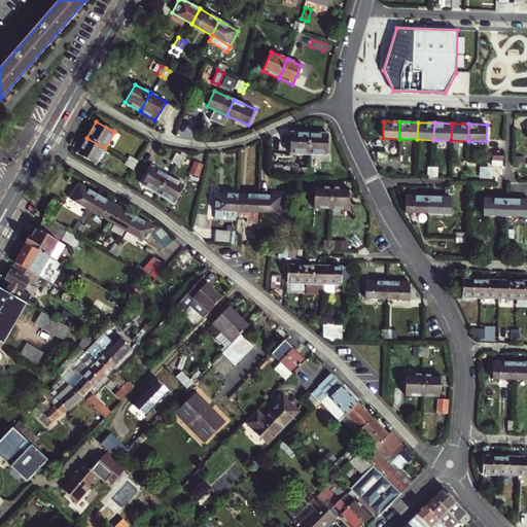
[(289,152),(308,153),(309,134),(290,133),(290,136),(289,152)]
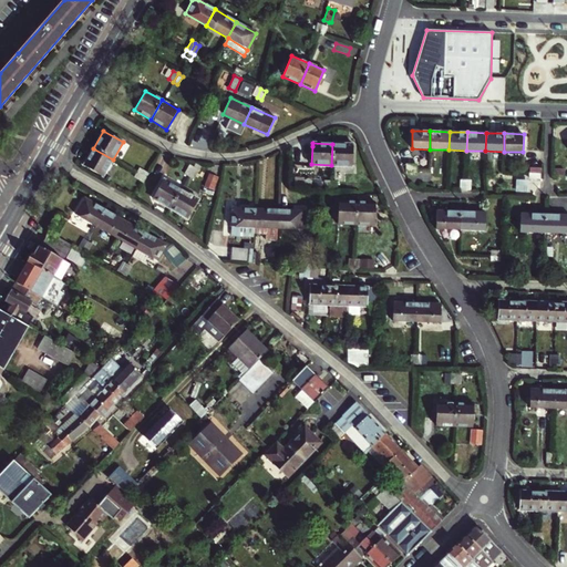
[(353,145),(332,144),(331,165),(352,166),(353,145)]
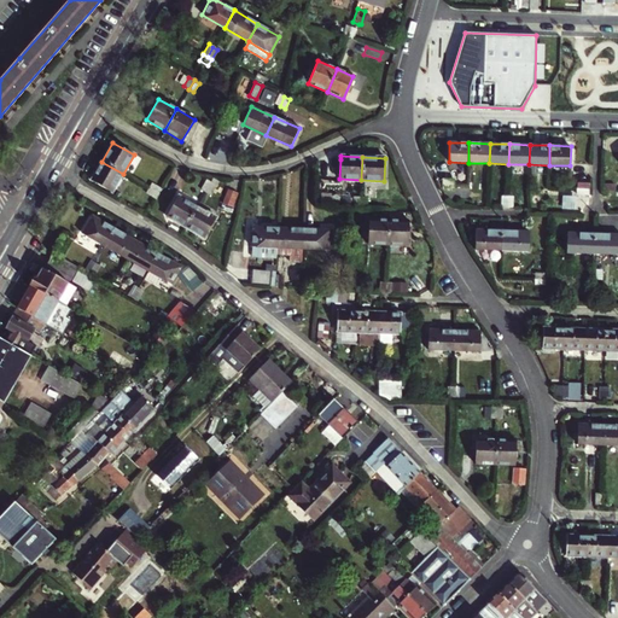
[(112,193),(123,174),(101,162),(91,181),(112,193)]
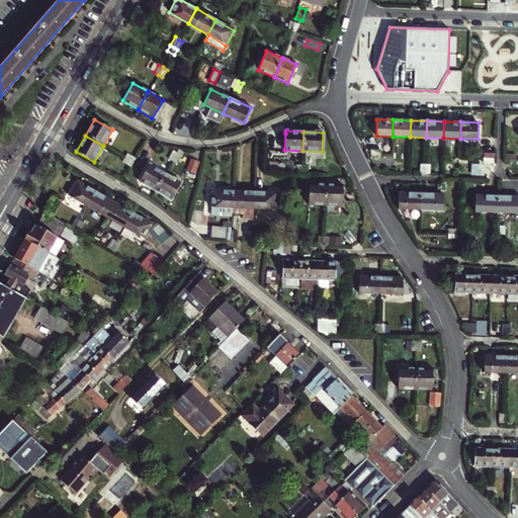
[(485,158),(493,158),(493,144),(481,144),(481,154),(485,154),(485,158)]
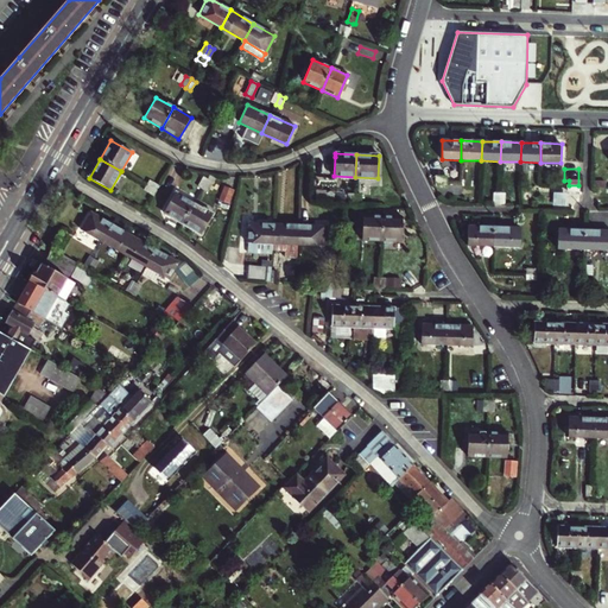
[(202,189),(208,181),(203,177),(197,185),(202,189)]
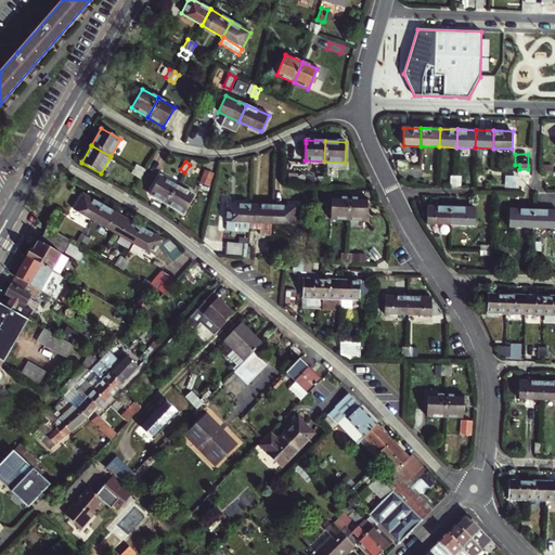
[(199,181),(209,184),(214,171),(205,168),(199,181)]
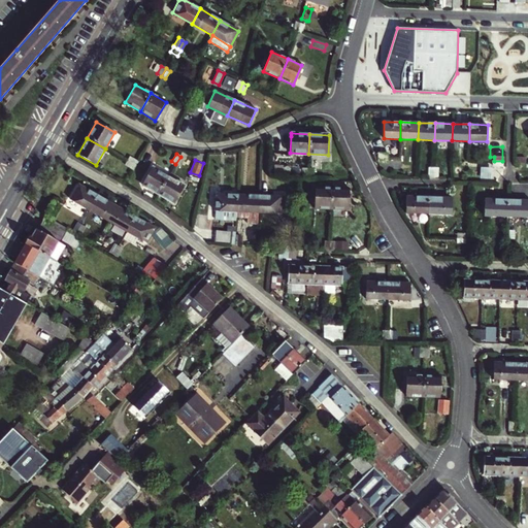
[(135,165),(127,161),(125,165),(133,169),(135,165)]
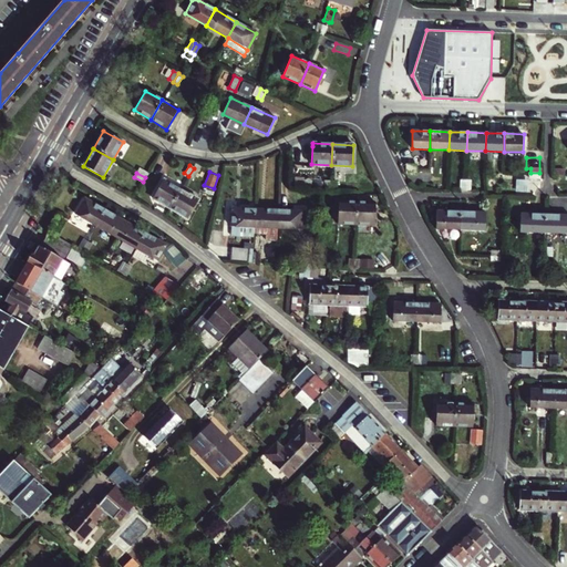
[(535,186),(539,186),(539,173),(531,173),(531,178),(526,178),(526,182),(526,187),(535,188),(535,186)]
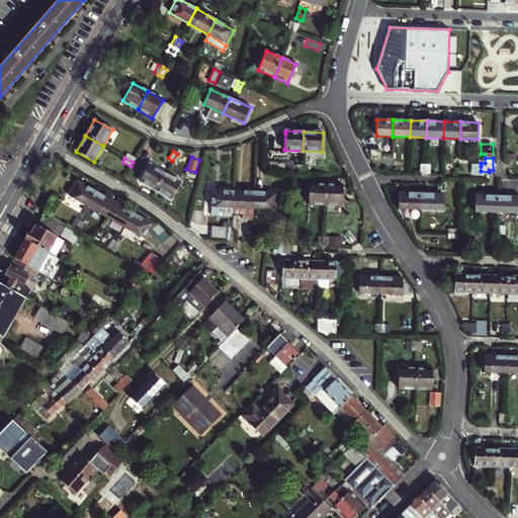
[(155,190),(165,173),(150,164),(140,181),(155,190)]
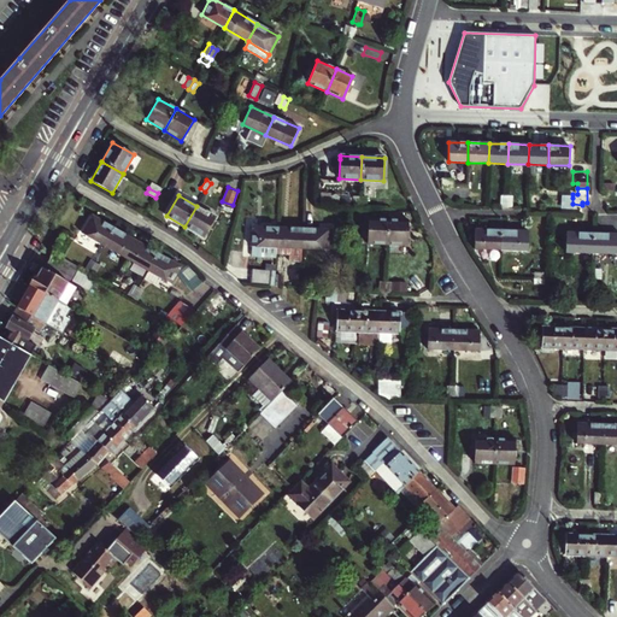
[(216,217),(197,206),(184,227),(204,238),(216,217)]
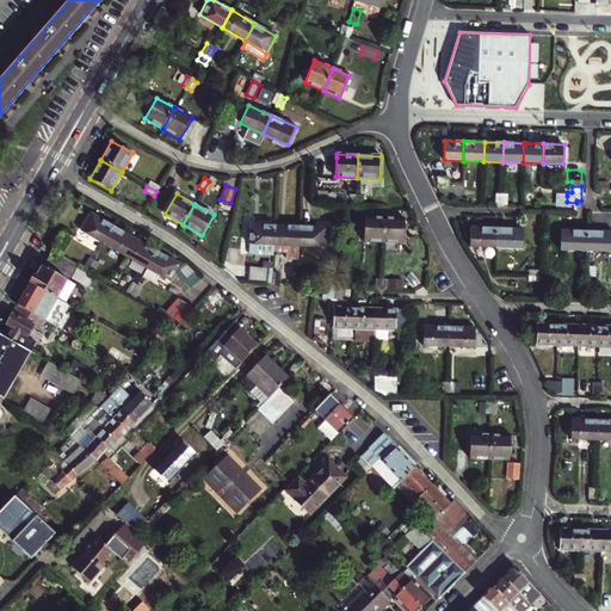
[(80,230),(103,244),(113,227),(91,214),(80,230)]
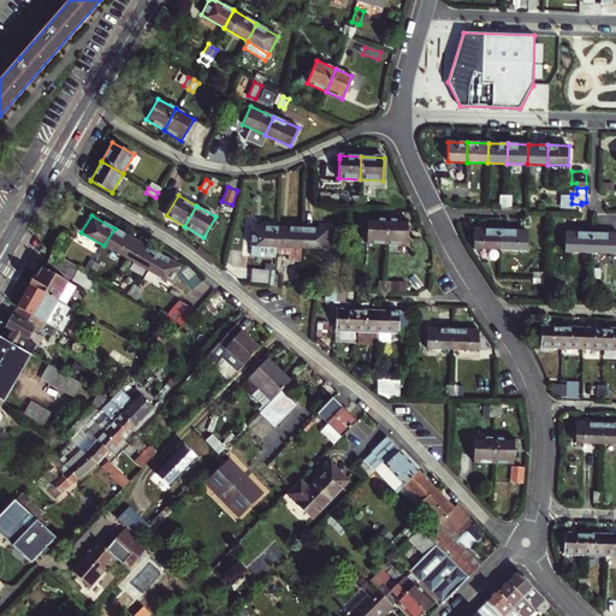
[(388,219),(367,219),(366,243),(386,243),(388,219)]
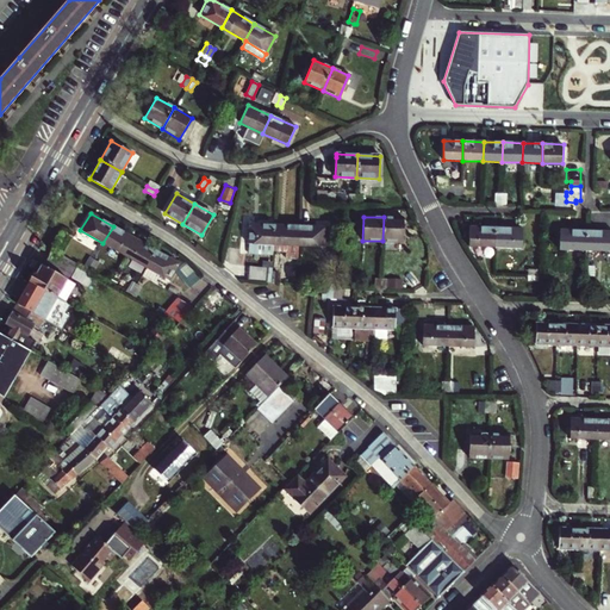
[(403,218),(384,217),(383,241),(403,242),(403,218)]
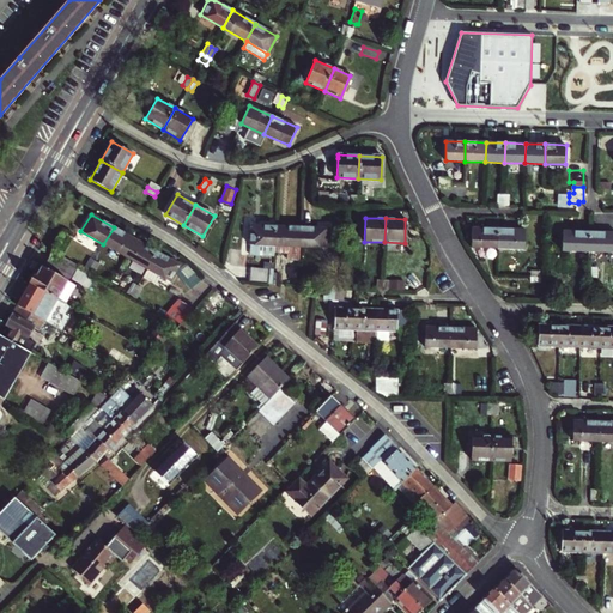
[(248,244),(275,246),(277,226),(249,225),(248,244)]
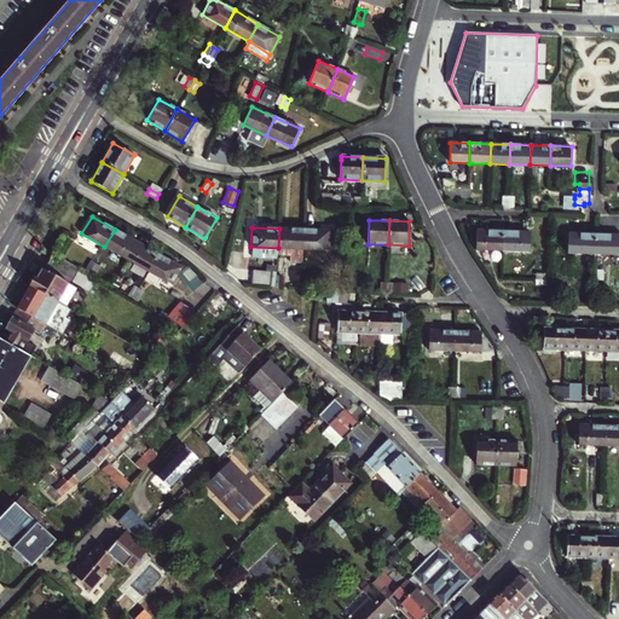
[(304,249),(304,230),(279,229),(278,248),(304,249)]
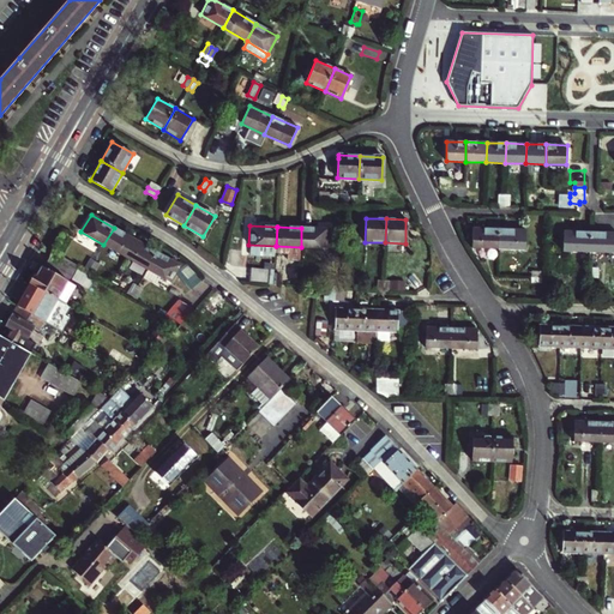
[(103,245),(125,257),(134,240),(114,228),(103,245)]
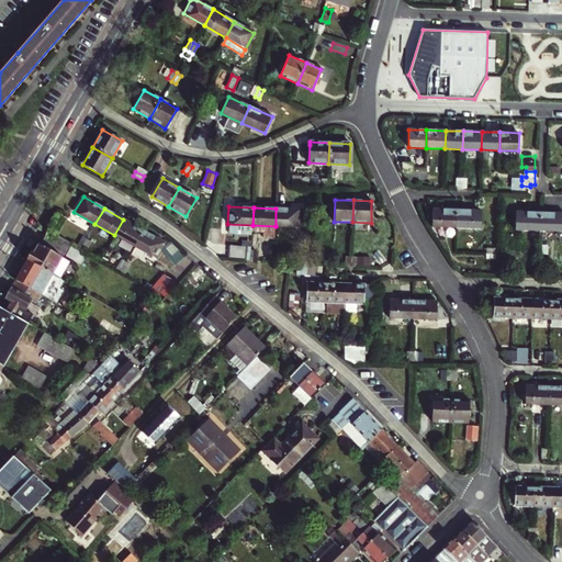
[(300,210),(276,209),(276,226),(299,227),(300,210)]
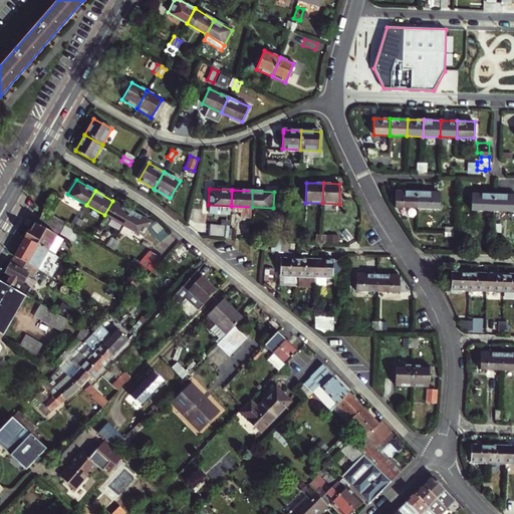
[(418,208),(418,193),(396,192),(396,208),(418,208)]
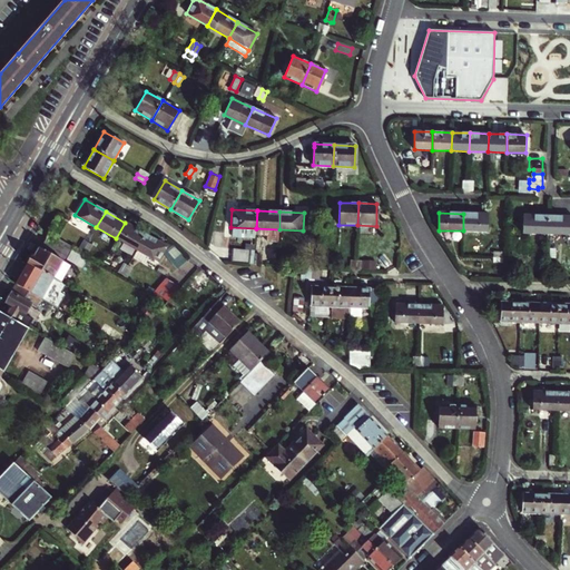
[(463,231),(487,232),(488,214),(463,214),(463,231)]
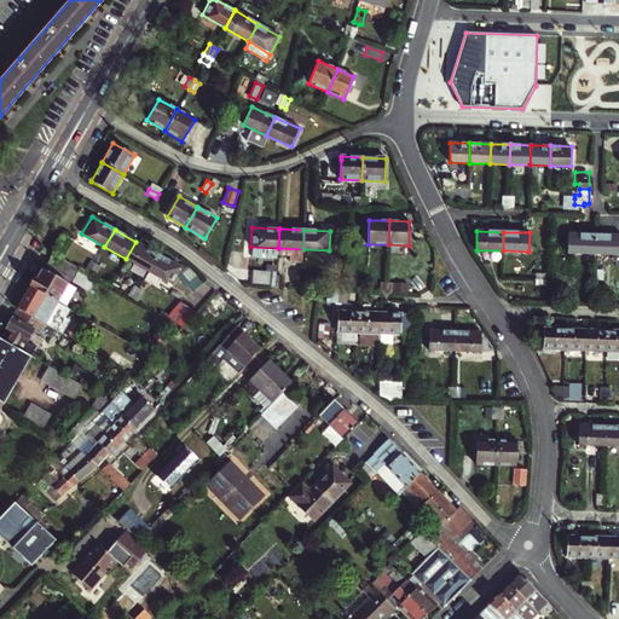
[(568,253),(595,254),(595,235),(568,233),(568,253)]
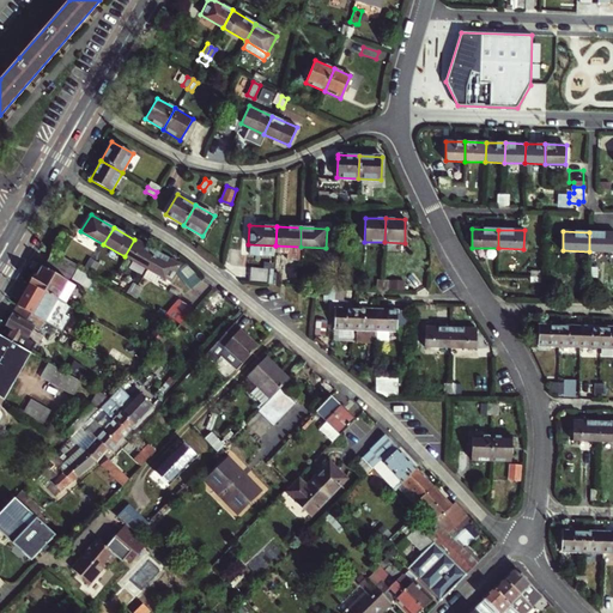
[(73,238),(62,232),(61,235),(53,250),(62,256),(73,238)]
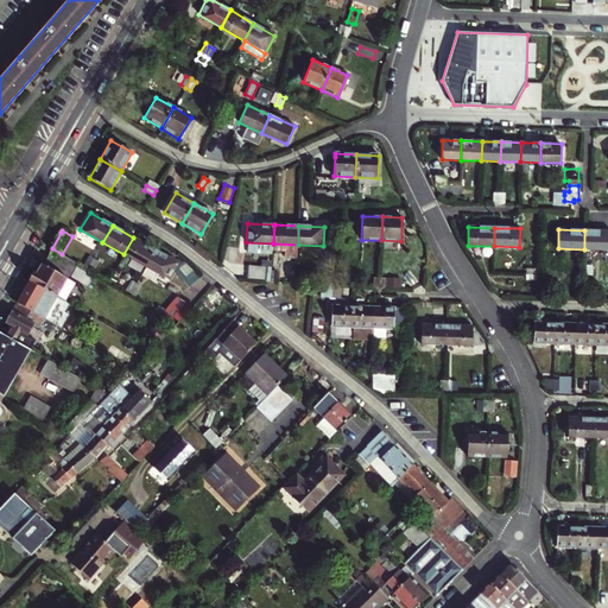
[(607,230),(584,230),(584,249),(607,249),(607,230)]
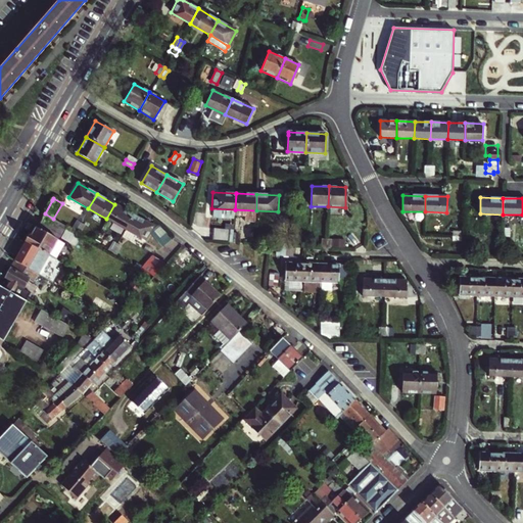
[(134,216),(114,204),(106,219),(126,230),(134,216)]
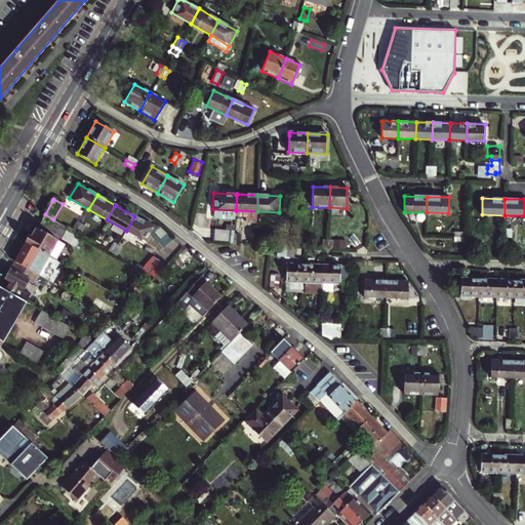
[(26,243),(55,259),(65,244),(57,241),(66,227),(53,219),(45,214),(37,229),(35,228),(31,236),(29,235),(25,242),(26,243)]
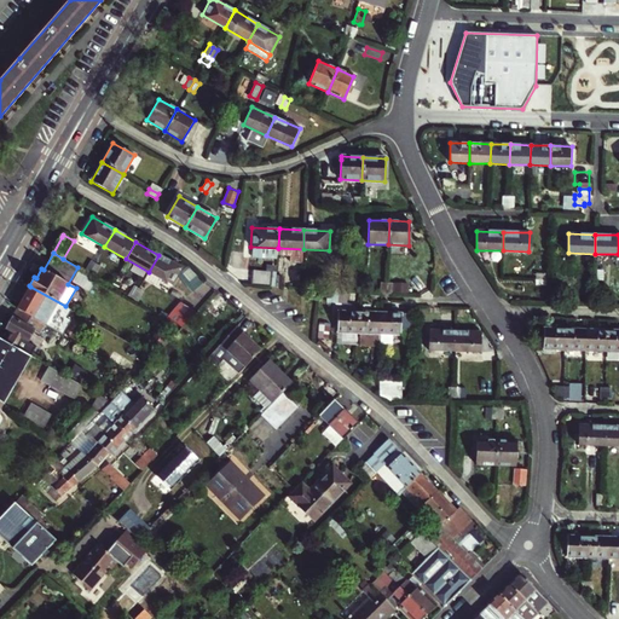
[(180,267),(158,255),(149,272),(171,284),(180,267)]
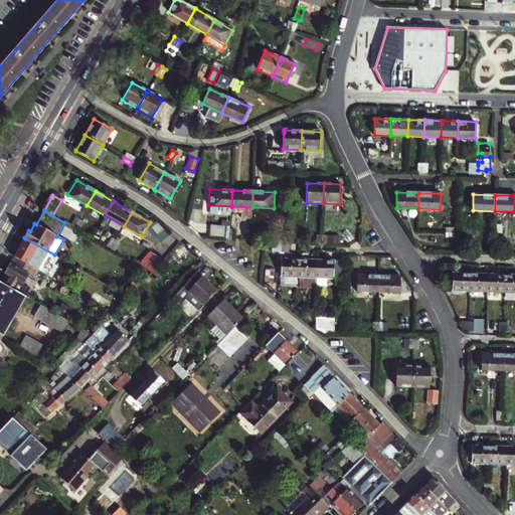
[(74,227),(78,219),(75,217),(70,225),(74,227)]
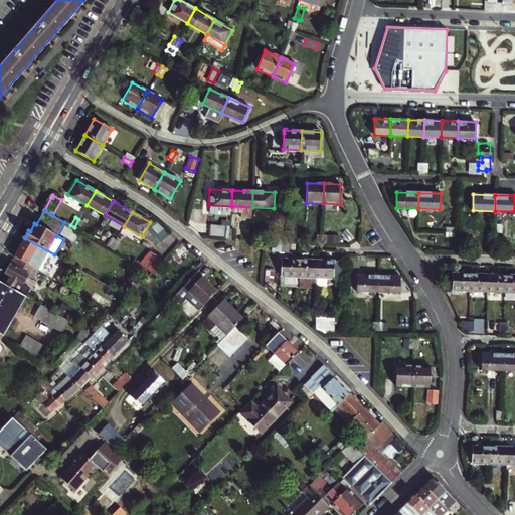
[(82,221),(78,219),(74,227),(78,229),(82,221)]
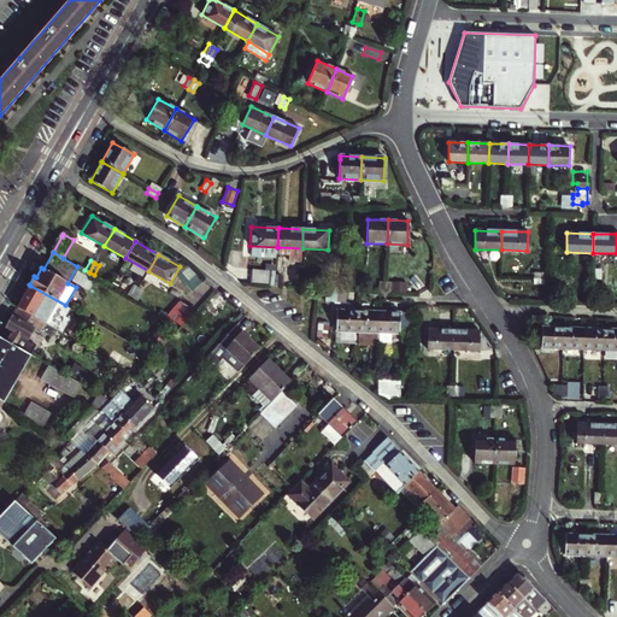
[(251,283),(268,283),(269,270),(251,269),(251,283)]
